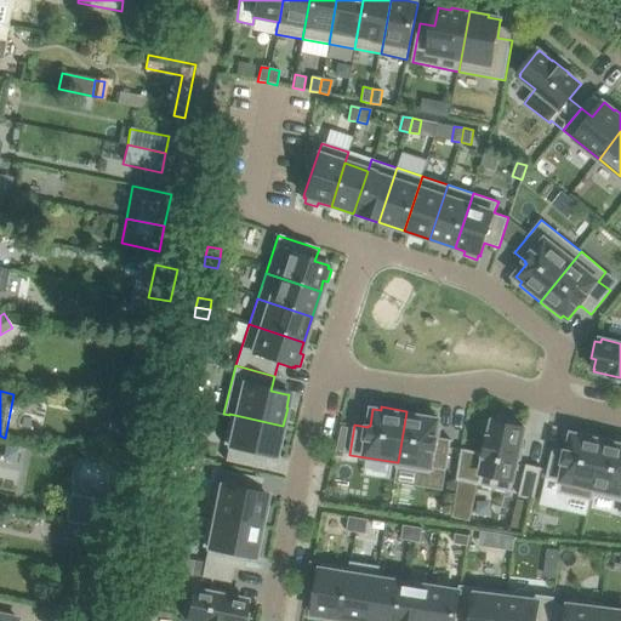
[(397,462),(396,468),(431,473),(432,468),(446,471),(451,440),(439,438),(437,437),(439,420),(431,419),(432,415),(406,411),(398,462),(397,462)]
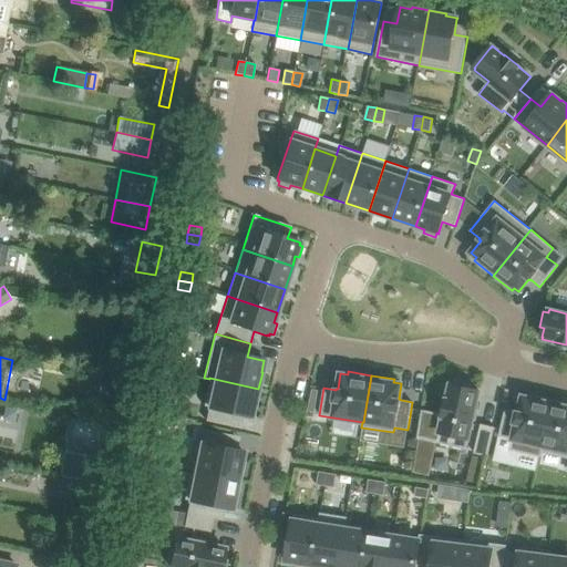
[(209,379),(204,406),(208,408),(205,421),(230,426),(234,413),(249,416),(250,418),(254,406),(255,406),(258,389),(209,378),(209,379)]
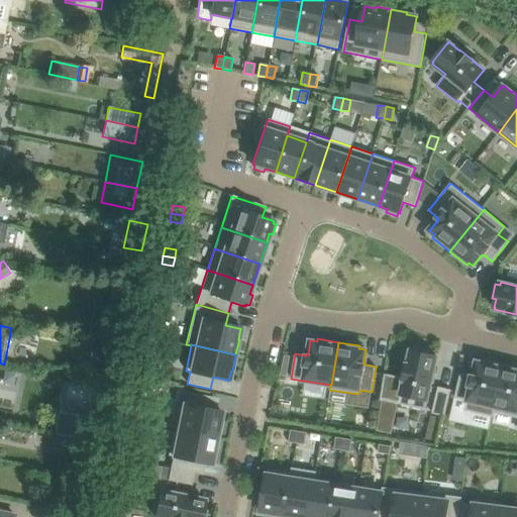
[(404,381),(398,404),(400,404),(423,410),(423,409),(425,410),(437,357),(435,356),(436,356),(427,354),(428,349),(414,346),(413,351),(412,351),(411,350),(408,364),(407,364),(403,381),(404,381)]
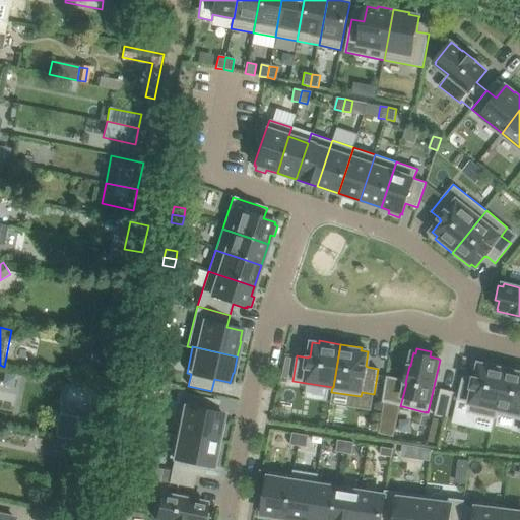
[(98,369),(112,372),(115,356),(101,353),(98,369)]
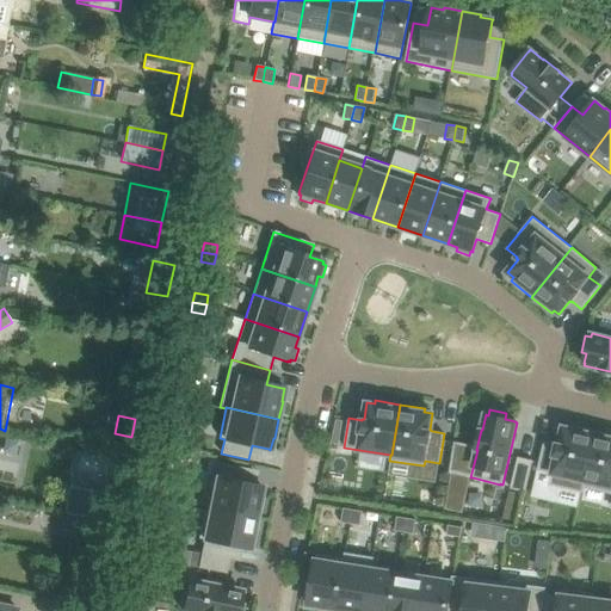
[(544,442),(537,470),(551,474),(549,485),(584,493),(585,487),(584,487),(597,431),(572,425),(571,429),(563,427),(559,444),(557,443),(556,444),(544,442)]
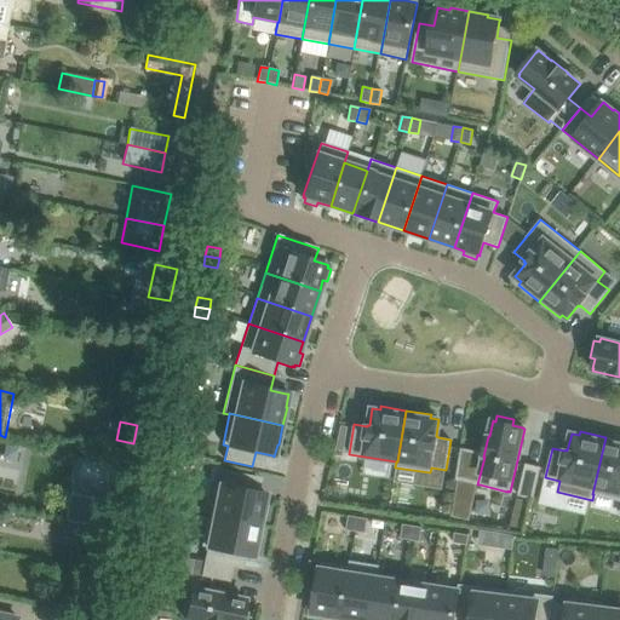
[(619,440),(606,437),(592,494),(593,494),(619,500),(619,440)]
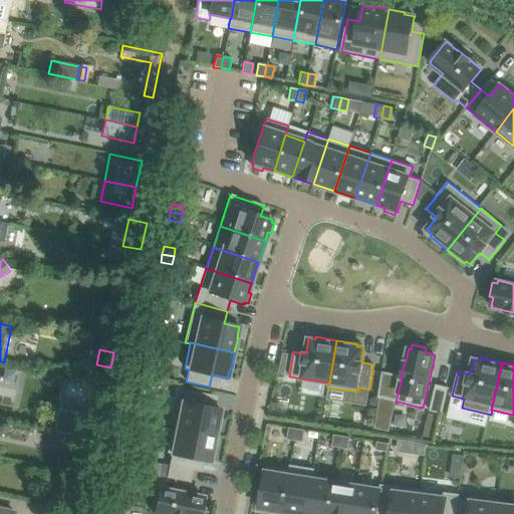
[(436,384),(430,411),(442,414),(448,388),(436,384)]
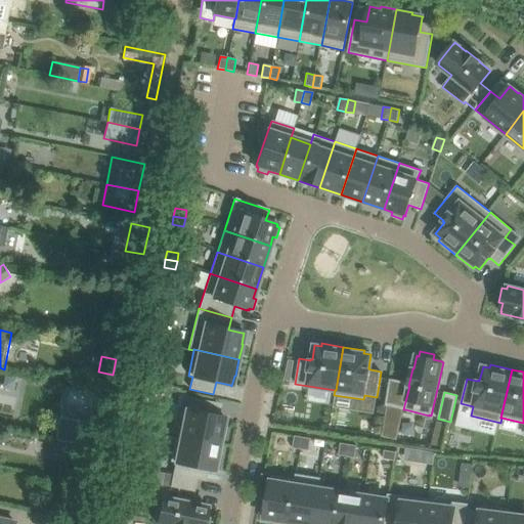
[(180,409),(175,436),(221,444),(224,429),(223,429),(225,419),(223,418),(209,415),(212,402),(188,397),(185,410),(180,409)]
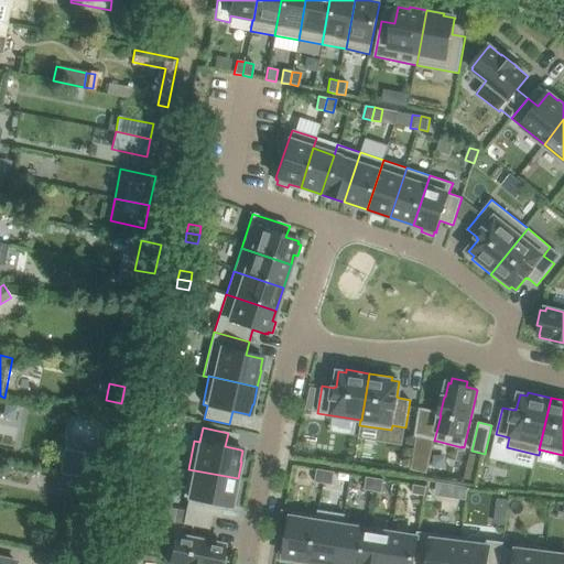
[(100,481),(104,464),(65,455),(62,474),(100,481)]
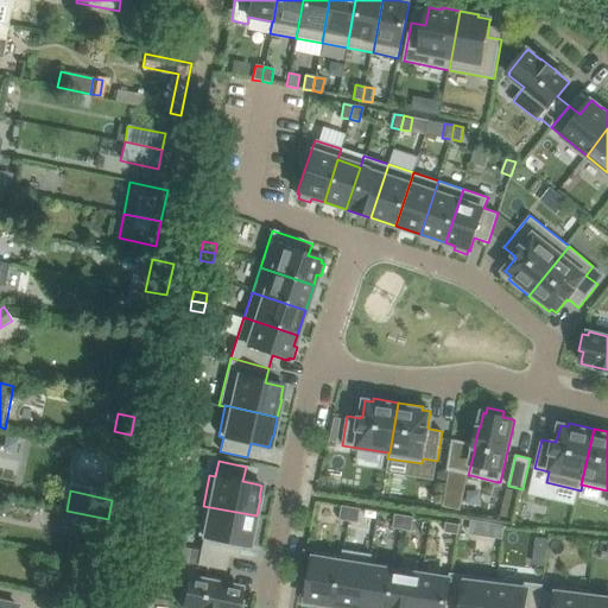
[(203,506),(197,536),(203,537),(200,551),(228,557),(230,543),(248,546),(251,534),(253,534),(257,515),(203,506)]
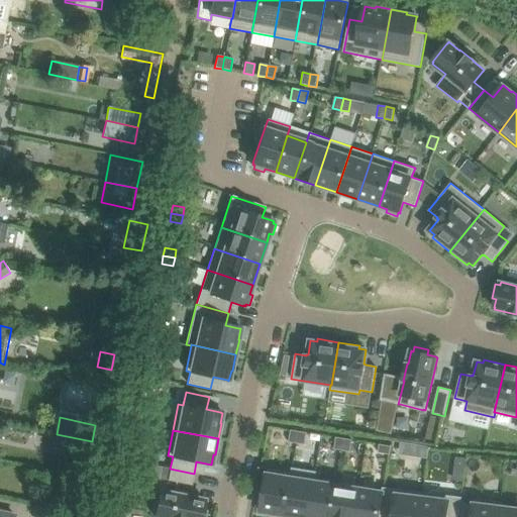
[(291,430),(289,442),(297,443),(299,431),(291,430)]
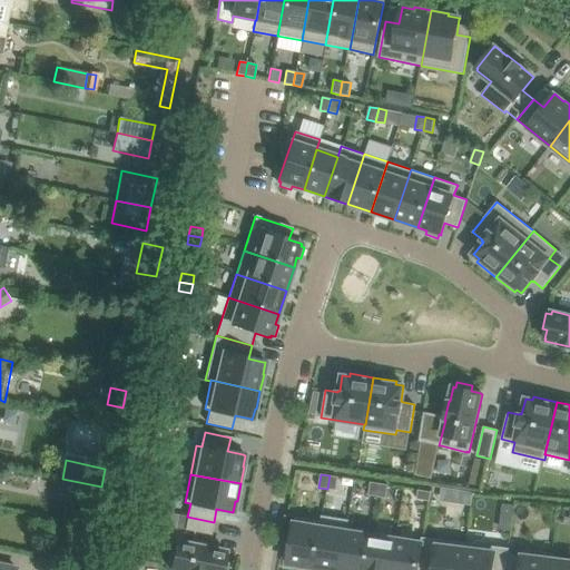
[(330,475),(327,489),(336,490),(338,477),(330,475)]
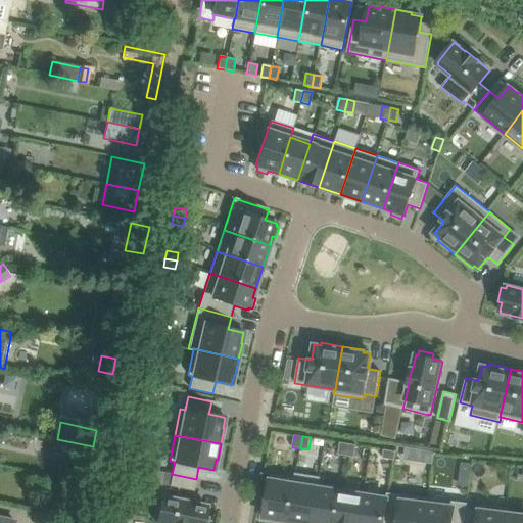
[(340,442),(338,455),(346,456),(348,443),(340,442)]
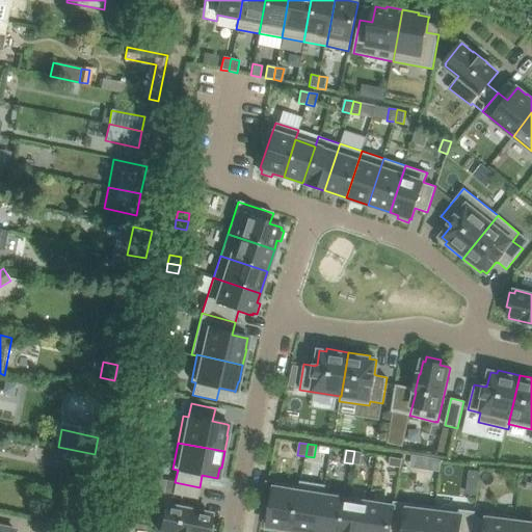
[(354,451),(352,463),(361,464),(363,453),(354,451)]
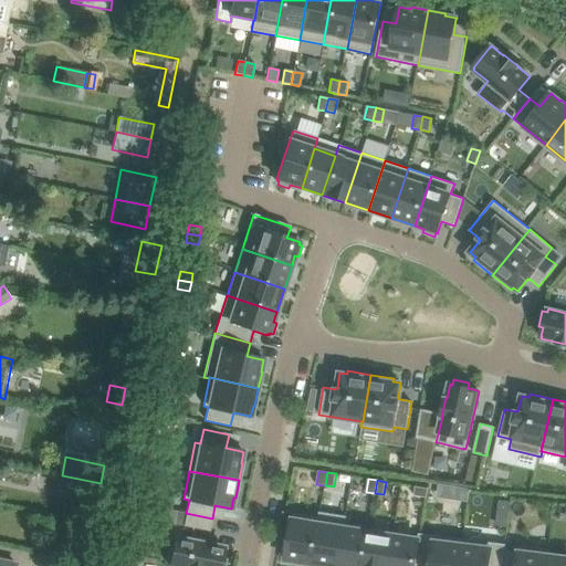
[(416,486),(413,495),(427,498),(428,489),(416,486)]
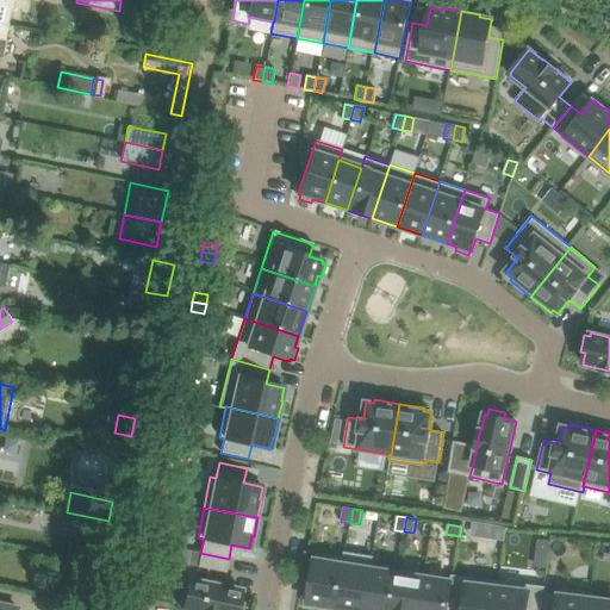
[(492,526),(491,539),(504,541),(506,527),(492,526)]
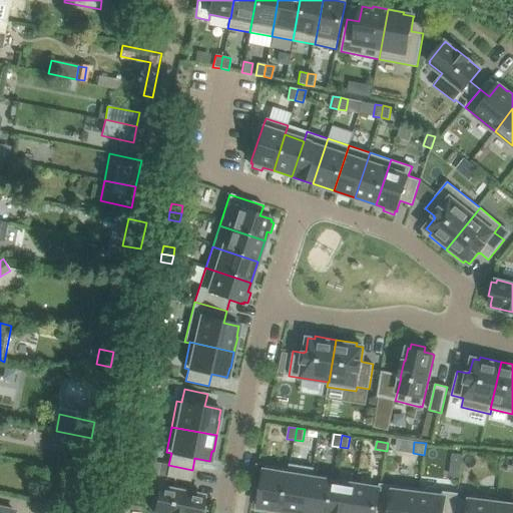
[(452,454),(451,464),(461,465),(462,455),(452,454)]
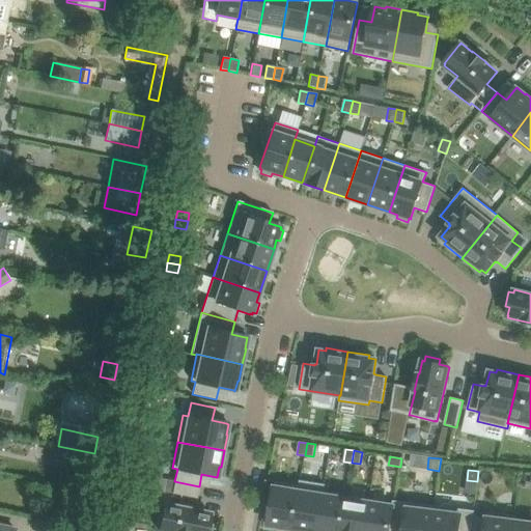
[(300,485),(292,530),(301,530),(315,530),(323,494),(324,495),(325,484),(300,480),(299,485),(300,485)]
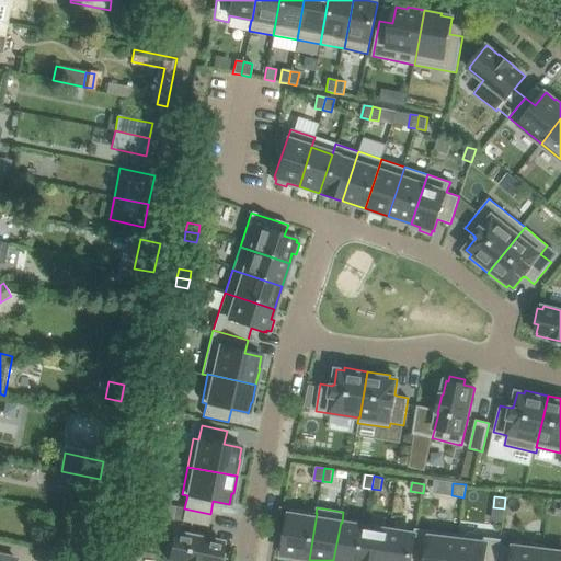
[(184,508),(182,522),(207,527),(210,514),(184,508)]
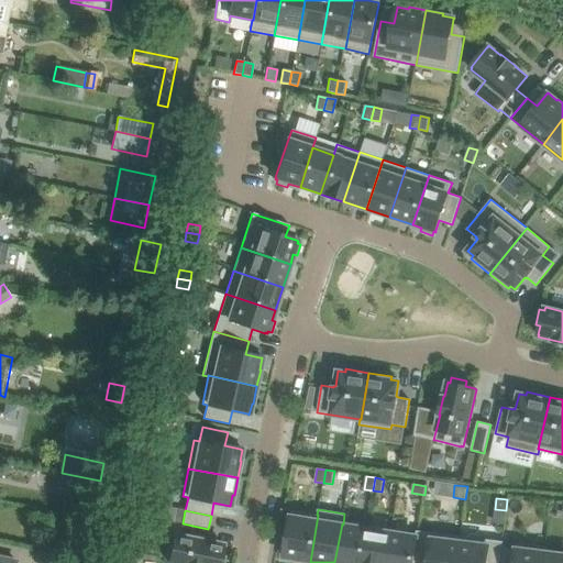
[(284,538),(280,554),(285,554),(285,555),(285,558),(310,562),(318,515),(317,515),(293,510),(291,518),(290,518),(287,539),(284,538)]
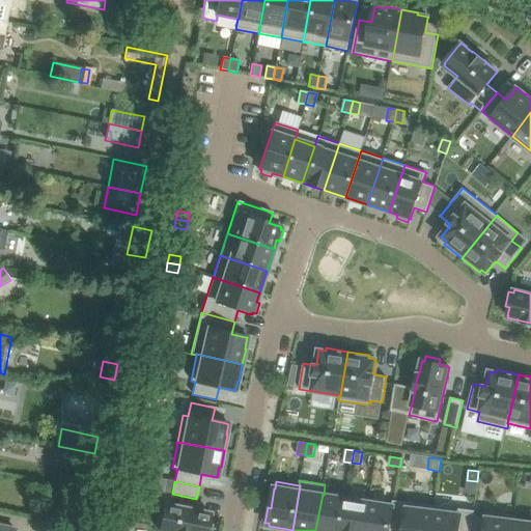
[(323,494),(315,530),(342,530),(347,498),(324,495),(323,494)]
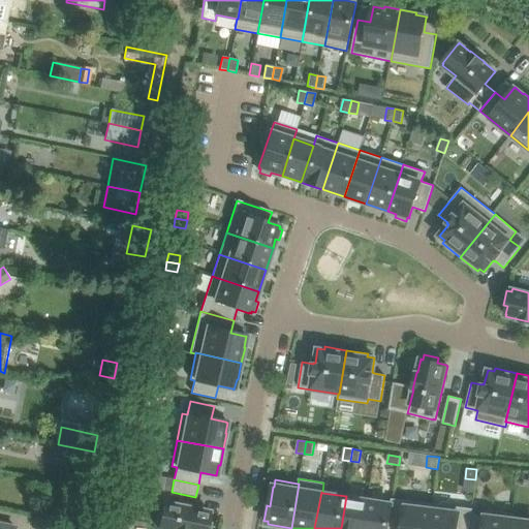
[(341,528),(363,528),(368,500),(346,496),(341,528)]
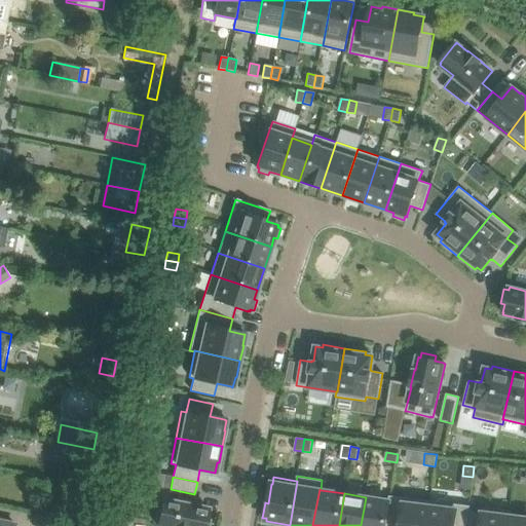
[(389,500),(386,525),(396,525),(426,525),(430,501),(389,496),(388,500),(389,500)]
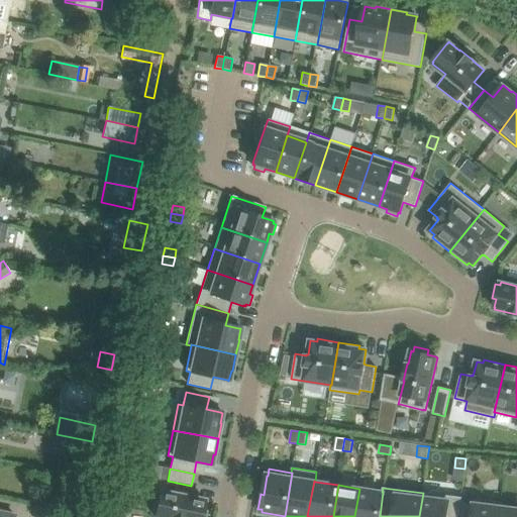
[(359,489),(354,516),(379,516),(380,516),(383,492),(382,492),(359,489)]
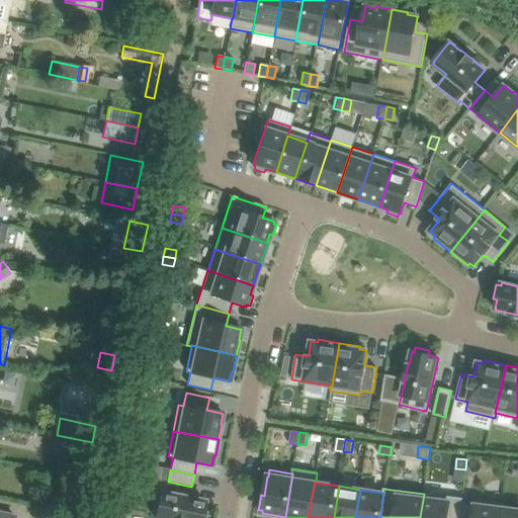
[(156,517),(155,517),(205,517),(207,512),(202,511),(204,503),(204,501),(161,492),(160,494),(156,517)]
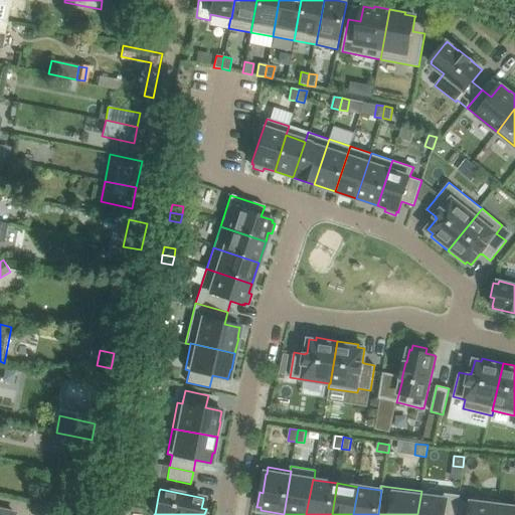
[(421,491),(417,514),(457,514),(460,500),(461,495),(421,491)]
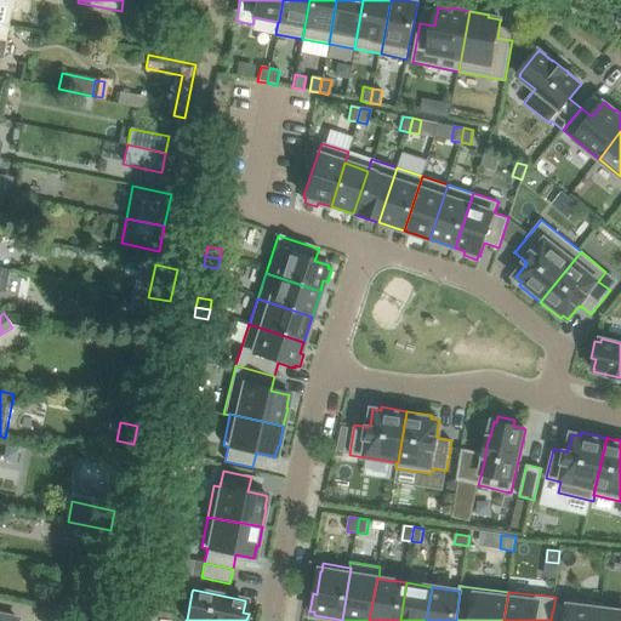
[(554,603),(551,620),(598,620),(600,609),(602,609),(603,603),(570,599),(569,605),(554,603)]
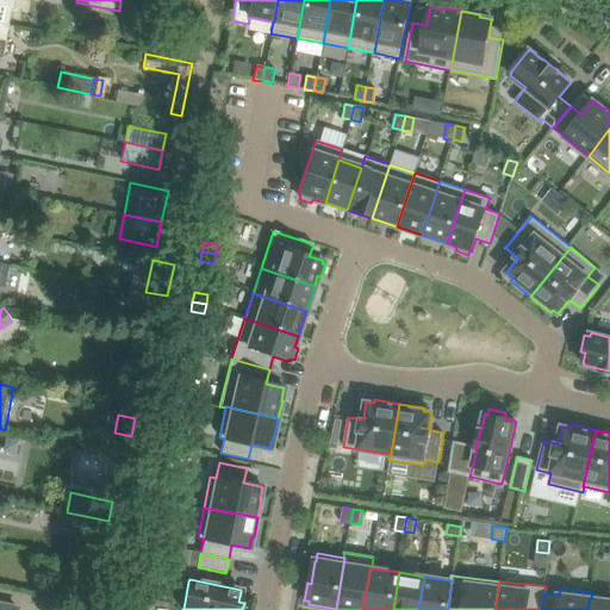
[(590,598),(587,609),(609,609),(609,599),(591,598),(590,598)]
